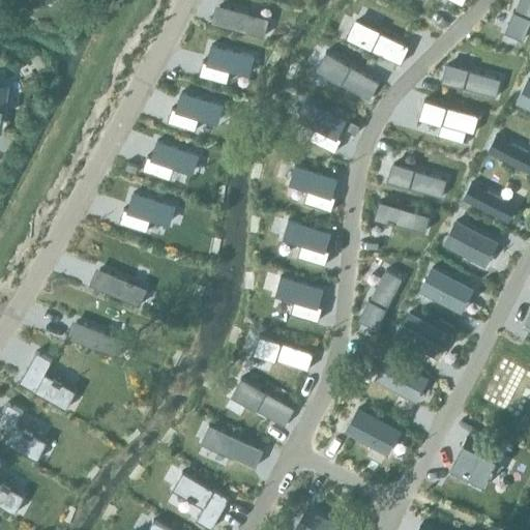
[(357,0),(350,11),(379,31),(394,8),(382,0),(357,0)]
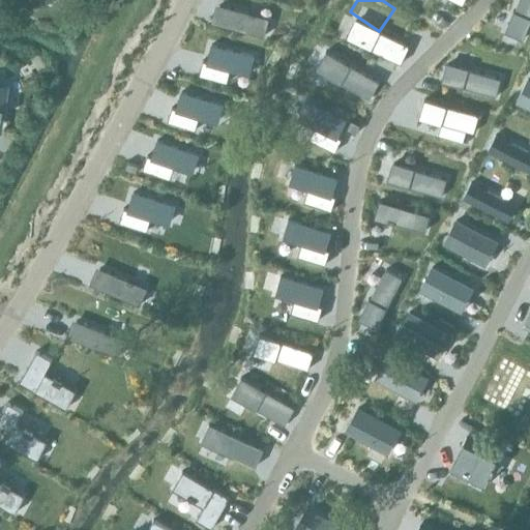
[(529,0),(519,0),(514,11),(513,11),(505,32),(523,39),(529,22),(529,0)]
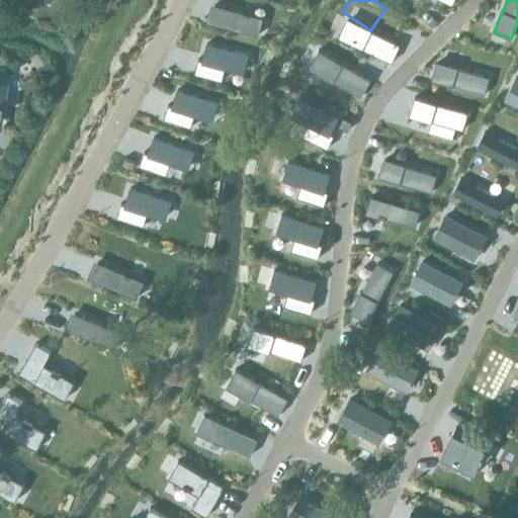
[(262,19),(211,5),(207,22),(258,35),(262,19)]
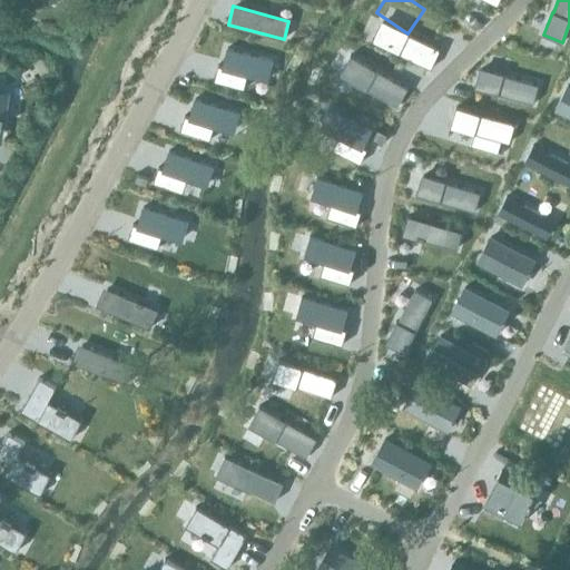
[(408,33),(382,21),(373,40),(430,68),(439,50),(408,35),(408,33)]
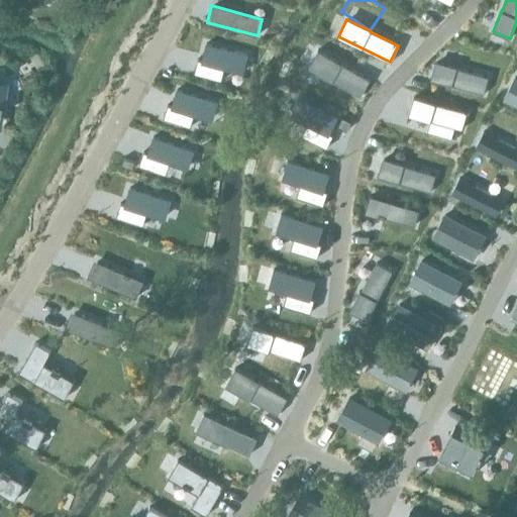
[(224,69),(242,74),(247,56),(207,44),(202,63),(199,62),(196,74),(221,80),(224,69)]
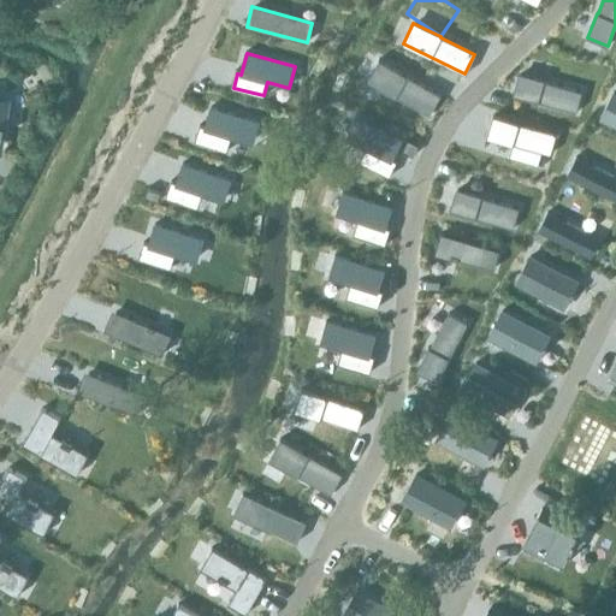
[(575,112),(581,92),(543,82),(544,81),(519,73),(513,95),(548,105),(575,112)]
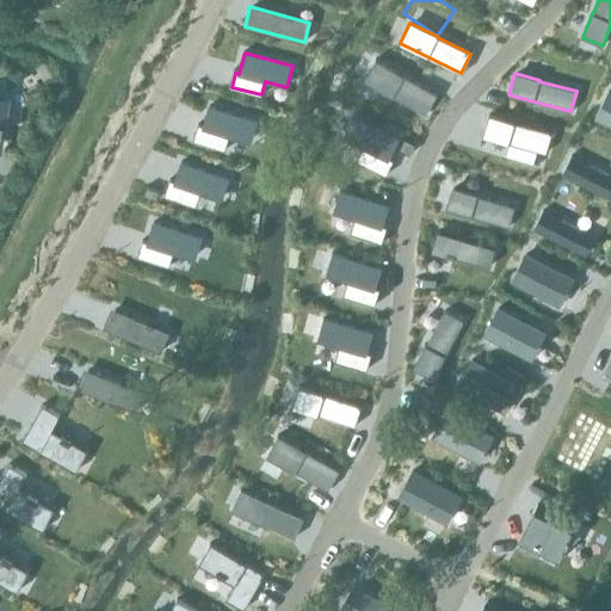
[(610,92),(609,92),(594,118),(610,125),(610,92)]
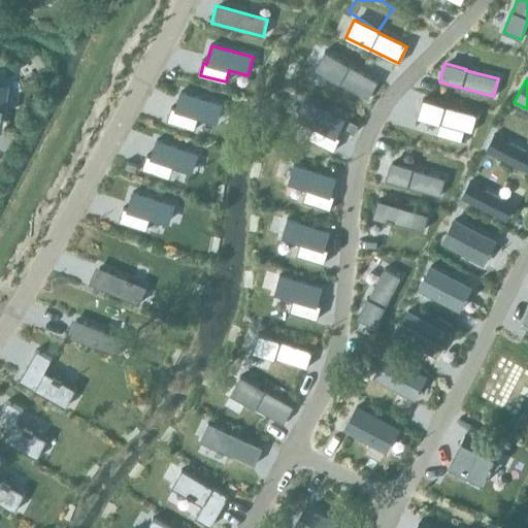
[(197,118),(217,123),(222,104),(180,92),(175,110),(171,109),(168,121),(194,129),(197,118)]
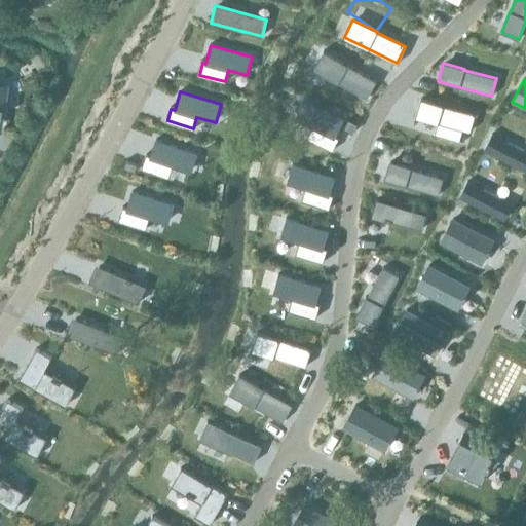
[(0,125),(0,126),(13,133),(26,100),(12,95),(0,125)]
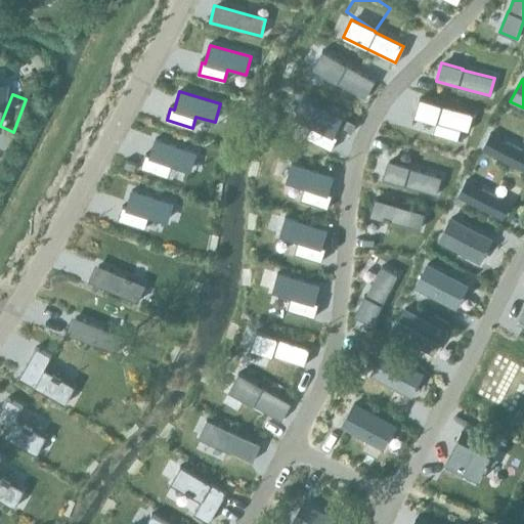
[(416,116),(415,118),(437,124),(437,122),(469,131),(474,115),(420,99),(416,116)]
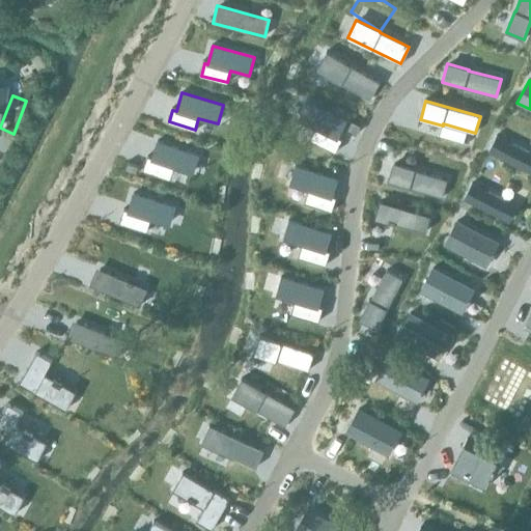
[(307,102),(299,119),(316,129),(311,139),(335,151),(340,140),(337,139),(346,121),(307,102)]
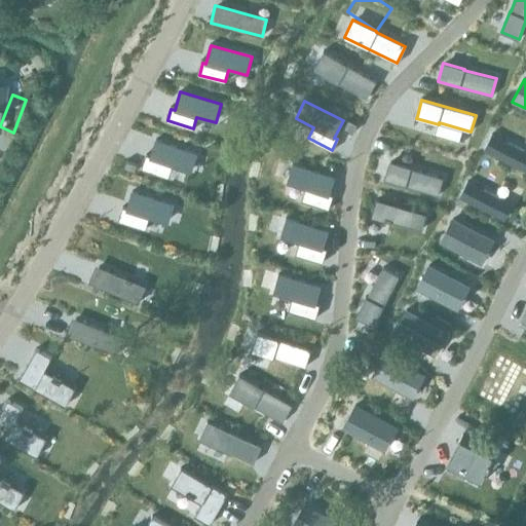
[(525,151),(492,135),(484,151),(525,172),(525,151)]
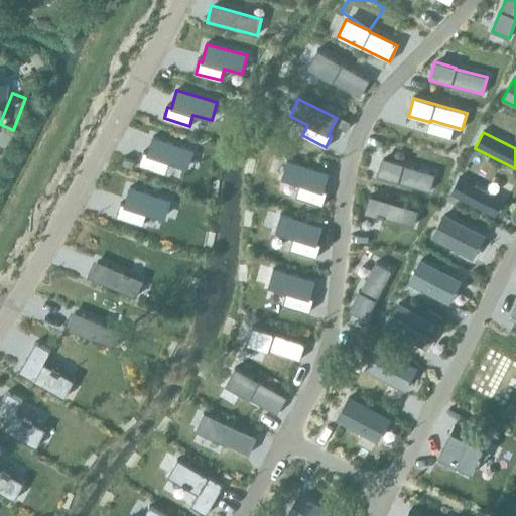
[(169,162),(187,169),(194,151),(153,137),(147,155),(144,154),(140,165),(165,174),(169,162)]
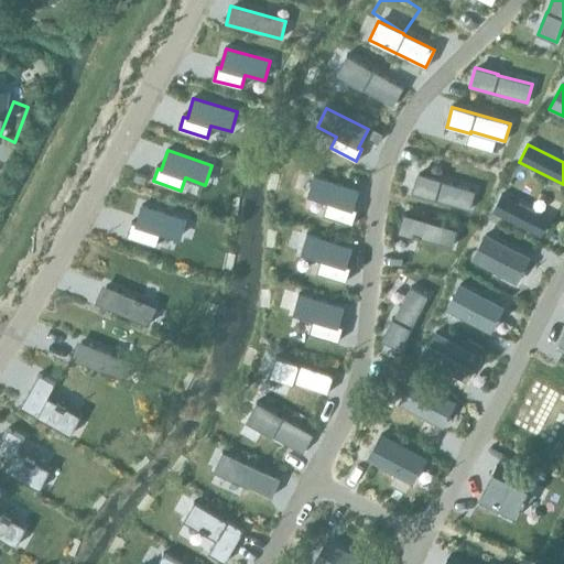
[(469,209),(475,191),(441,181),(441,180),(418,173),(412,192),(444,202),(469,209)]
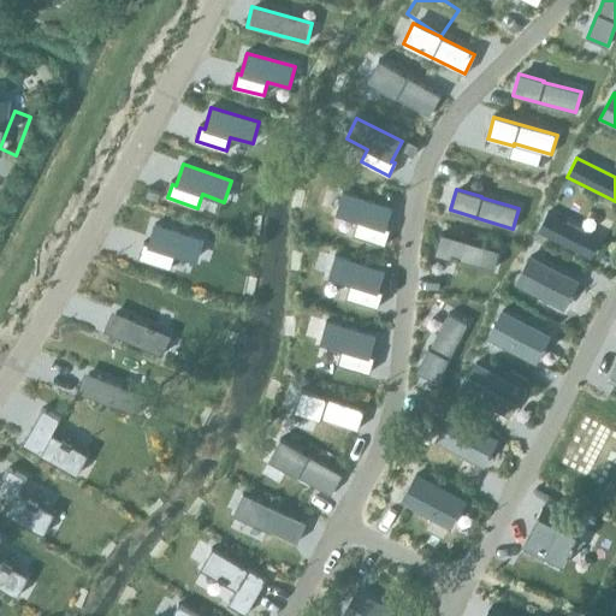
[(344,193),(337,214),(359,221),(354,235),(384,244),(389,231),(385,230),(392,208),(344,193)]
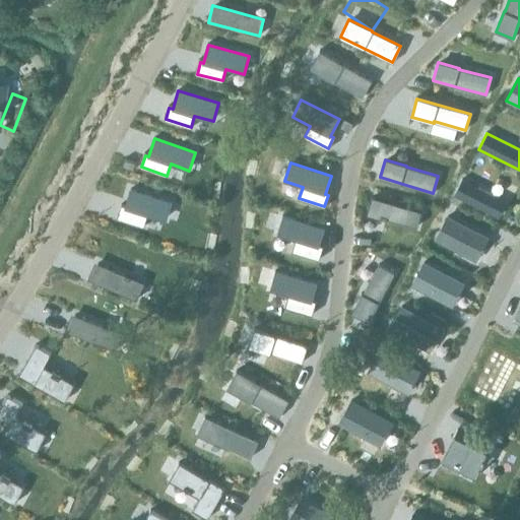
[(506,202),(462,180),(455,196),(499,218),(506,202)]
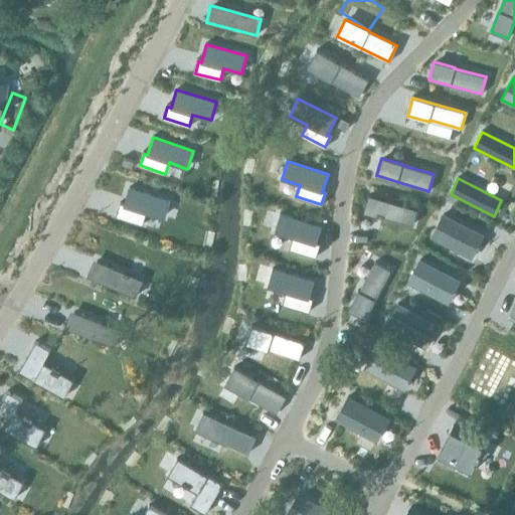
[(146,213),(164,218),(170,201),(130,188),(124,206),(121,205),(117,216),(142,224),(146,213)]
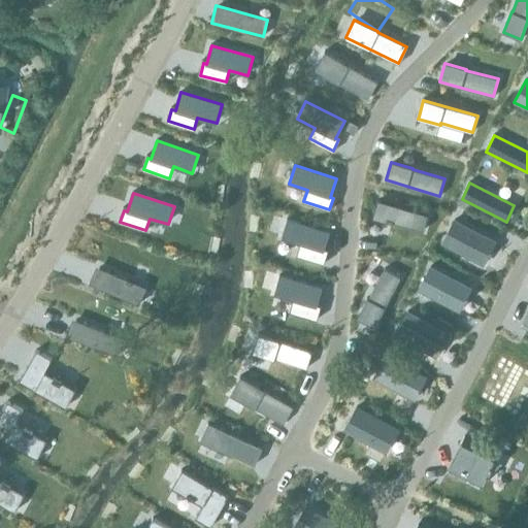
[(393,222),(423,230),(428,213),(407,207),(377,199),(372,218),(393,224),(393,222)]
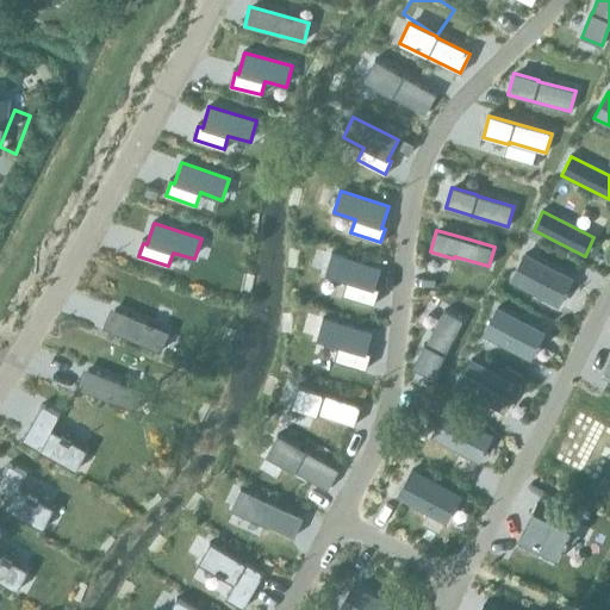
[(412,275),(431,280),(439,256),(419,251),(412,275)]
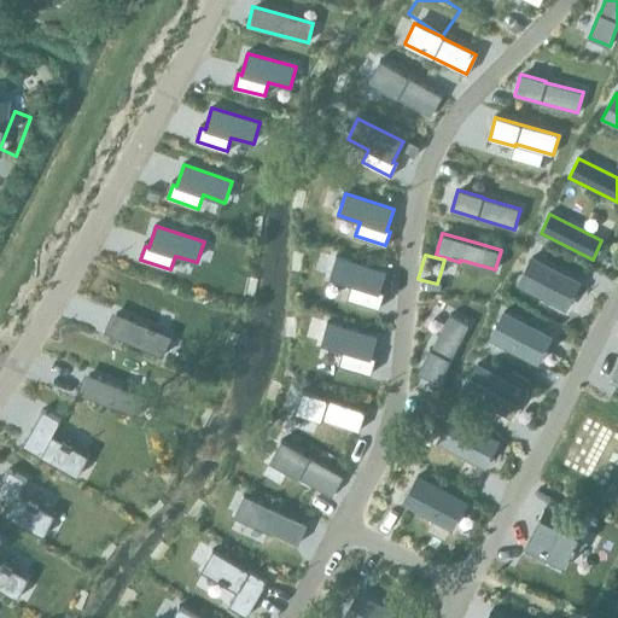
[(338,256),(331,278),(353,285),(349,299),(378,309),(383,295),(379,293),(386,272),(338,256)]
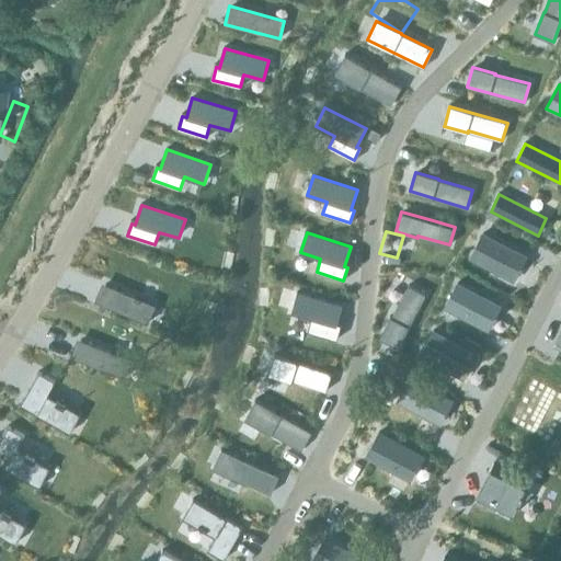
[(482,235),(469,259),(514,282),(526,256),(482,235)]
